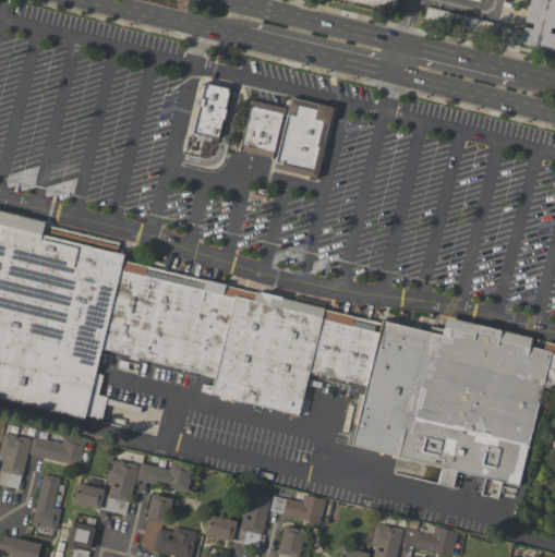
[(394,0),(391,9),(353,0),(394,0)]
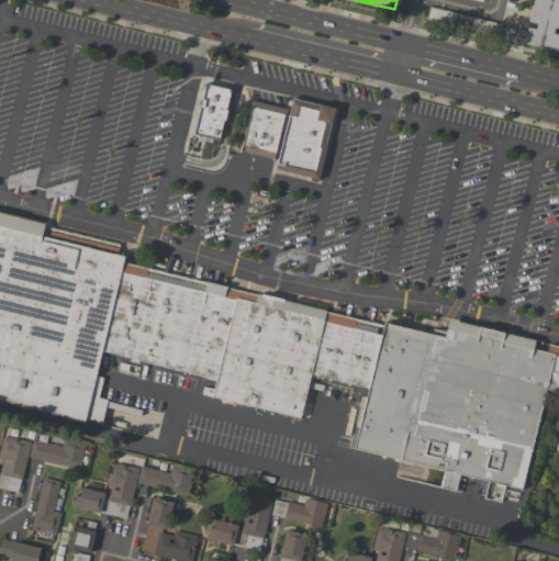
[(558,27),(557,27),(556,33),(558,33),(558,52),(526,44),(530,27),(538,29),(539,23),(532,22),(536,0),(558,0),(558,27)]
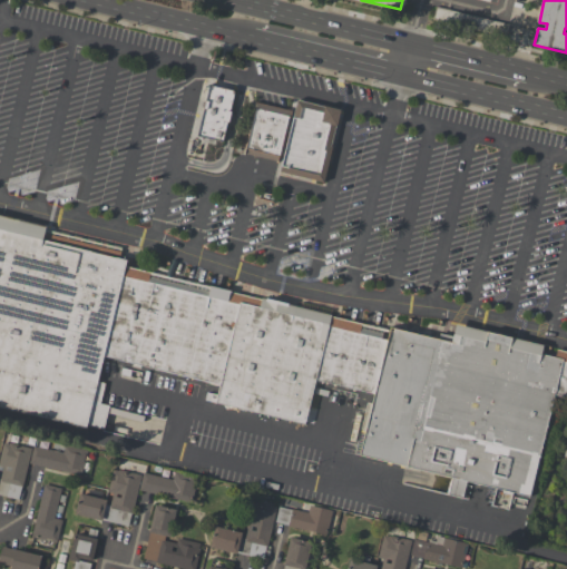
[(204,90),(293,111),(296,98),(349,110),(330,188),(280,176),(283,165),(192,144),(204,90)]
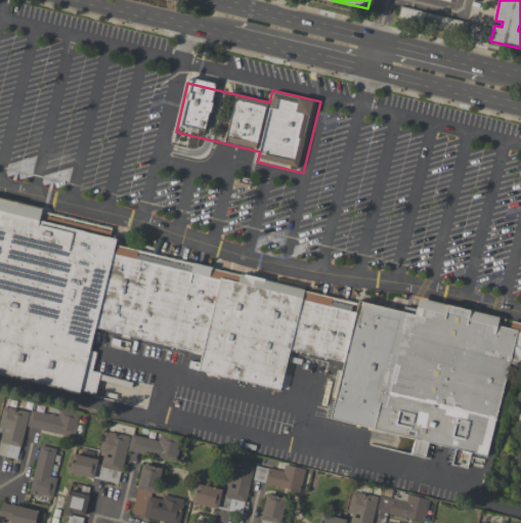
[(0,205),(118,234),(79,393),(0,374),(0,205)]
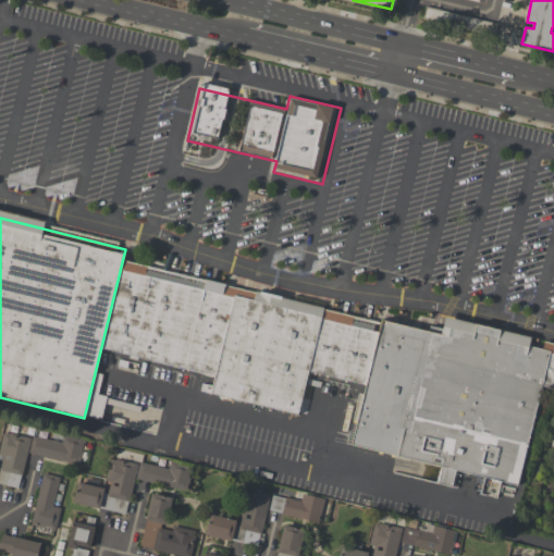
[(381,321),(365,387),(312,374),(302,419),(210,396),(214,377),(101,348),(124,258),(381,321)]
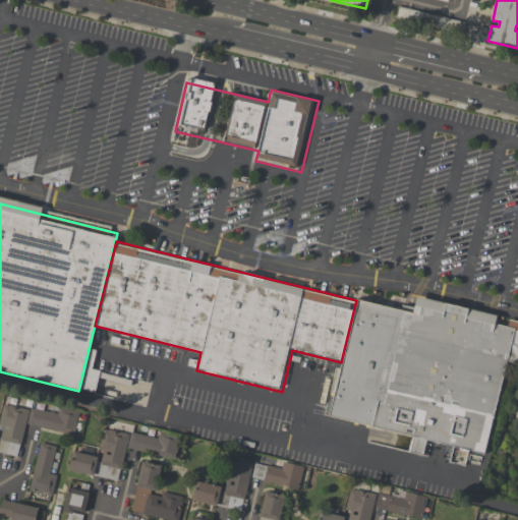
[(517,322),(507,364),(482,462),(326,423),(361,283),(517,322)]
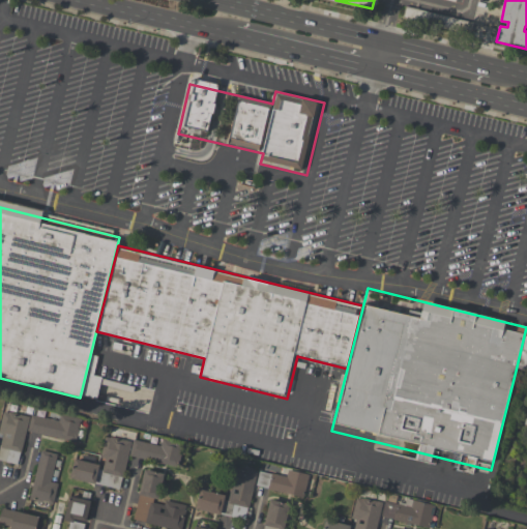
[(526,373),(516,371),(526,327),(526,373)]
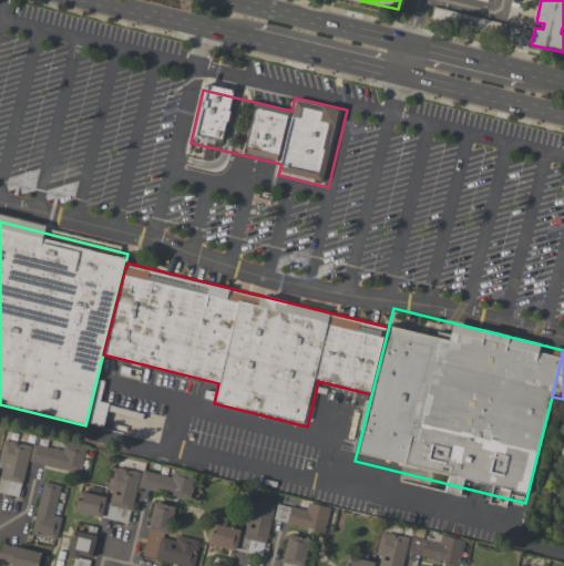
[(0,474),(3,475),(6,463),(1,462),(6,440),(11,441),(11,440),(34,444),(26,484),(24,484),(21,495),(0,491),(0,474)]
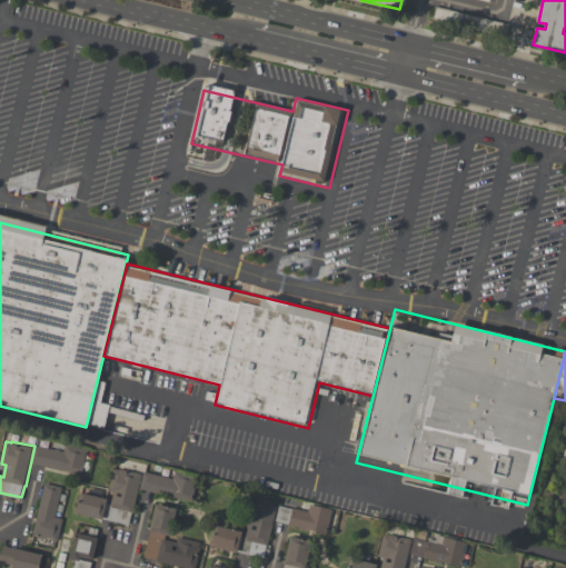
[(88,448),(86,459),(88,460),(83,474),(32,461),(37,444),(66,451),(68,444),(88,448)]
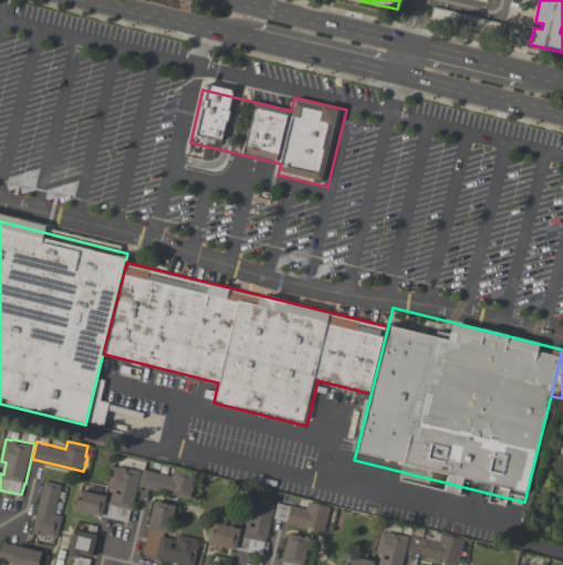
[(129,522),(104,515),(103,518),(76,511),(82,491),(91,493),(92,485),(104,489),(103,495),(108,498),(107,501),(112,502),(115,489),(110,488),(115,466),(121,467),(121,466),(142,471),(129,522)]
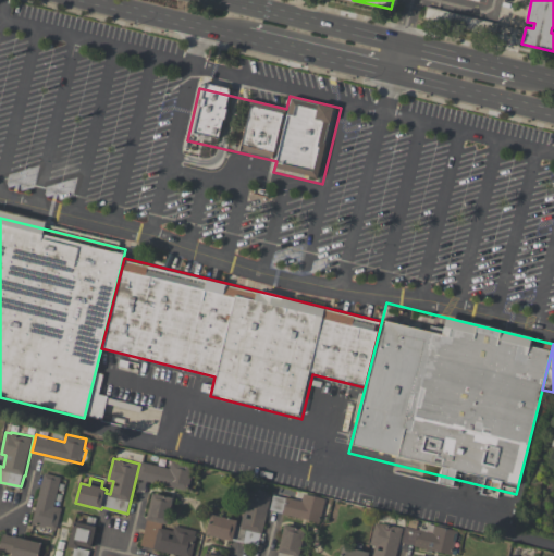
[(137,478),(142,460),(171,468),(173,460),(195,466),(188,491),(137,478)]
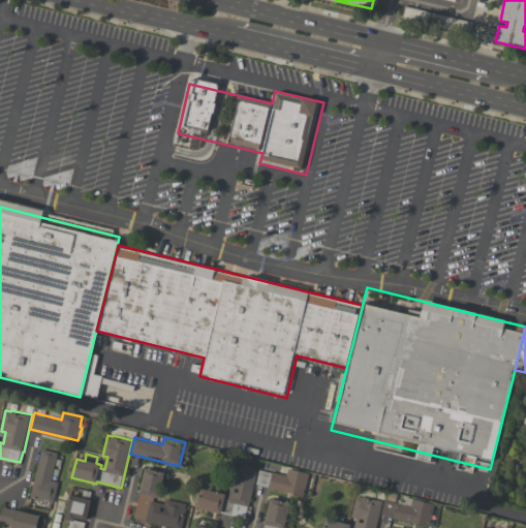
[(55,503),(51,502),(51,501),(44,499),(44,500),(31,497),(43,448),(60,453),(58,458),(63,460),(62,466),(57,465),(56,468),(61,469),(59,475),(54,474),(53,480),(60,482),(55,503)]
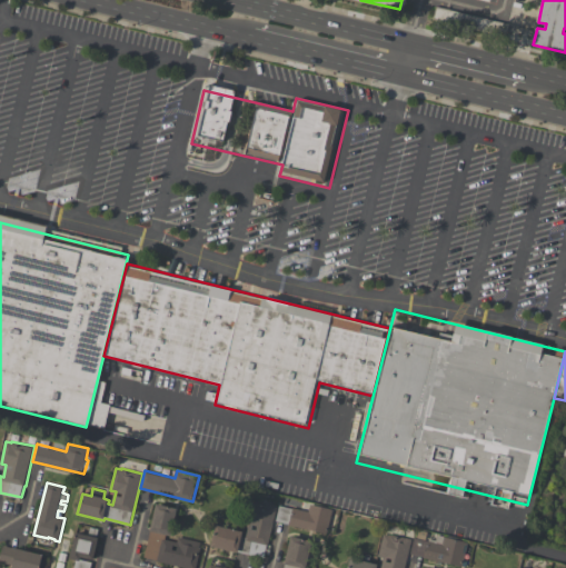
[(211,546),(217,525),(244,531),(242,535),(247,536),(250,525),(245,524),(250,500),(255,501),(256,499),(278,506),(266,557),(239,550),(239,552),(211,546)]
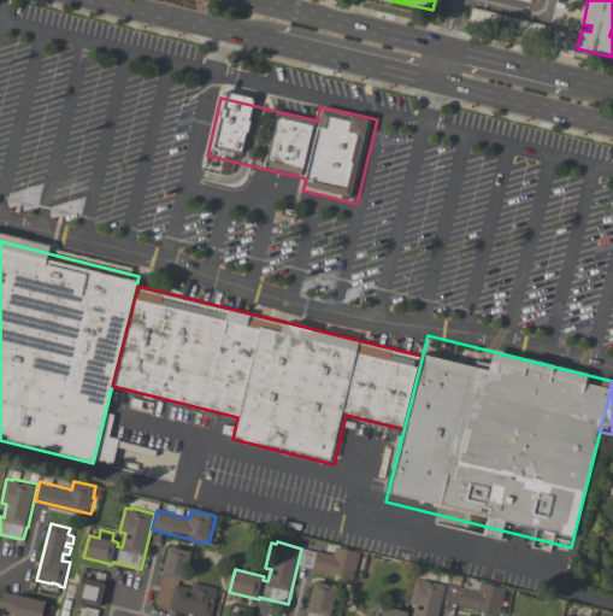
[(158,604),(170,546),(193,551),(186,581),(181,580),(181,584),(193,586),(194,581),(218,586),(217,592),(219,592),(213,615),(207,615),(171,608),(171,606),(158,604)]
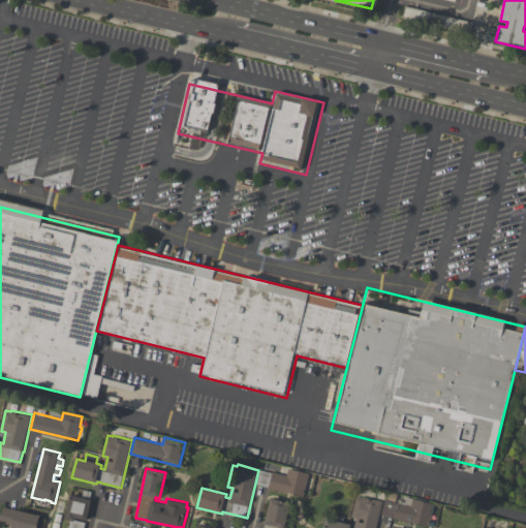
[(257,485),(261,468),(288,475),(289,468),(310,473),(305,496),(257,485)]
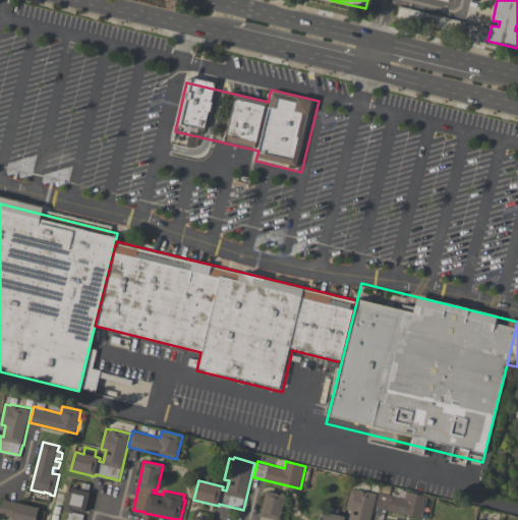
[(68,519),(70,513),(64,512),(70,487),(81,490),(83,482),(92,483),(90,493),(91,493),(87,513),(75,511),(75,512),(85,514),(83,519),(68,519)]
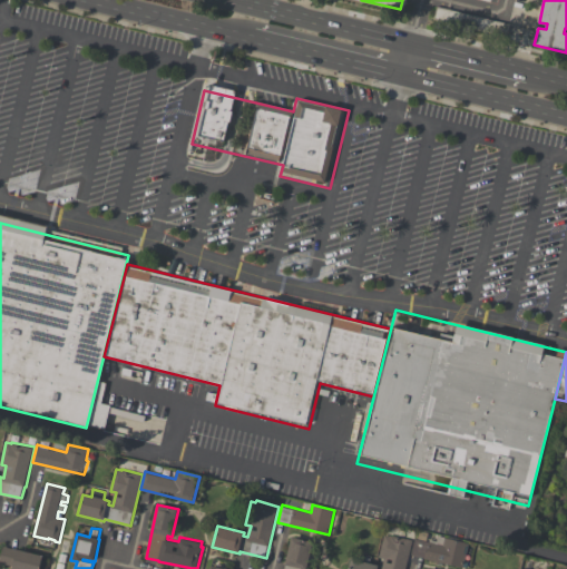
[(407,568),(349,568),(352,559),(379,566),(378,568),(382,568),(385,558),(380,557),(385,533),(413,539),(407,568)]
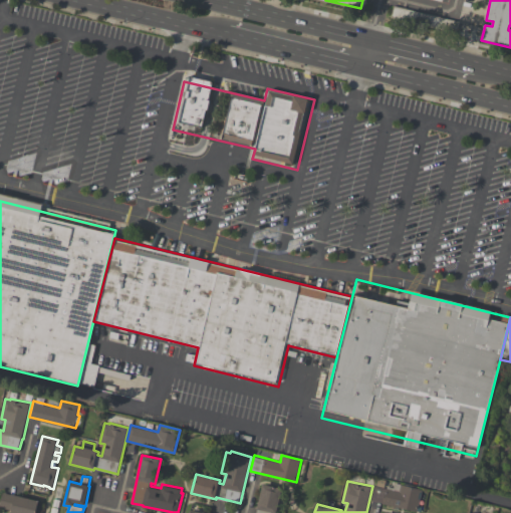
[(372,499),(375,485),(389,488),(389,486),(395,487),(396,482),(424,489),(418,511),(384,503),(384,502),(372,499)]
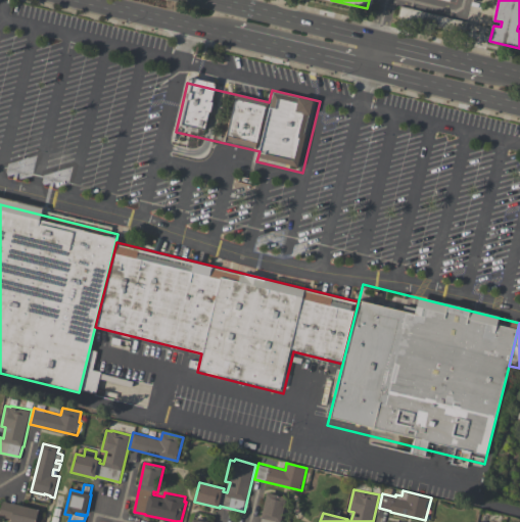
[(261,521),(263,517),(262,517),(268,492),(288,497),(282,521),(261,521)]
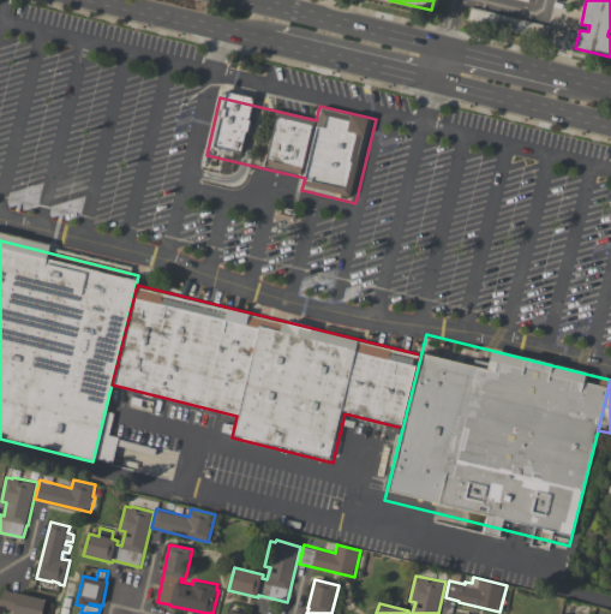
[(47,600),(47,602),(54,603),(51,613),(13,613),(15,610),(0,607),(5,589),(47,600)]
